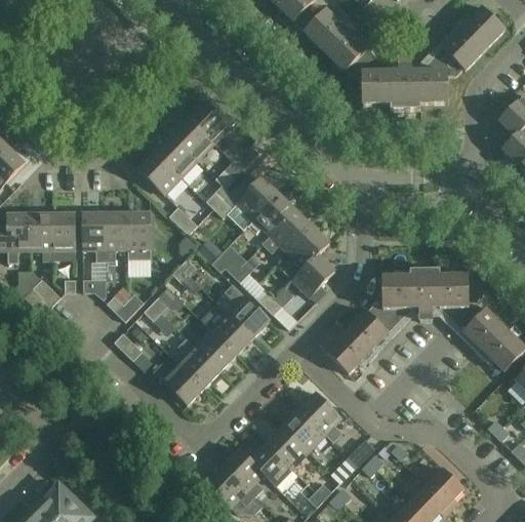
[(279,0),(275,5),(292,22),(313,0),(279,0)]
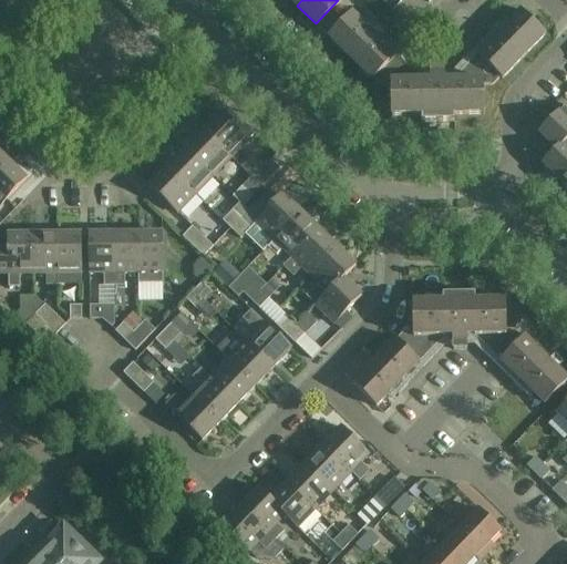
[(367,18),(363,21),(351,9),(327,34),(372,79),(374,77),(381,84),(389,84),(390,113),(420,113),(420,120),(453,119),(453,113),(483,112),(483,83),(491,82),(498,74),(501,77),(545,31),(519,7),(507,20),(503,16),(455,65),(416,65),(367,18)]
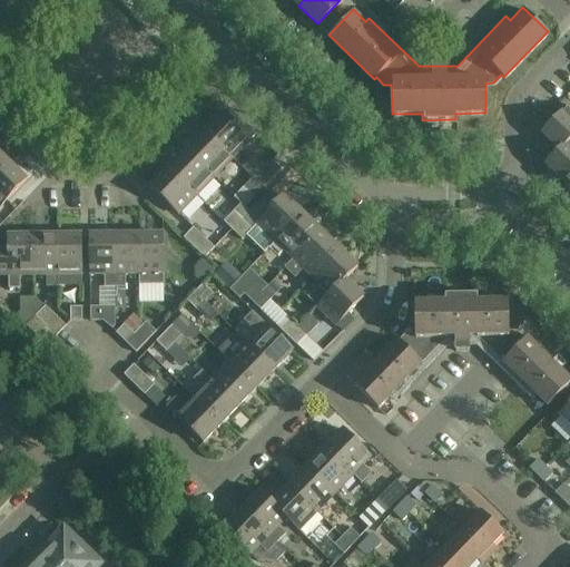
[(569,132),(569,101),(569,100),(541,128),(558,144),(569,132)]
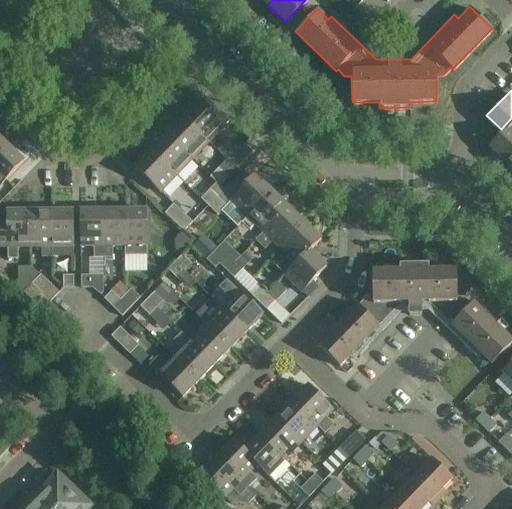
[(182,117),(207,141),(224,124),(198,100),(182,117)]
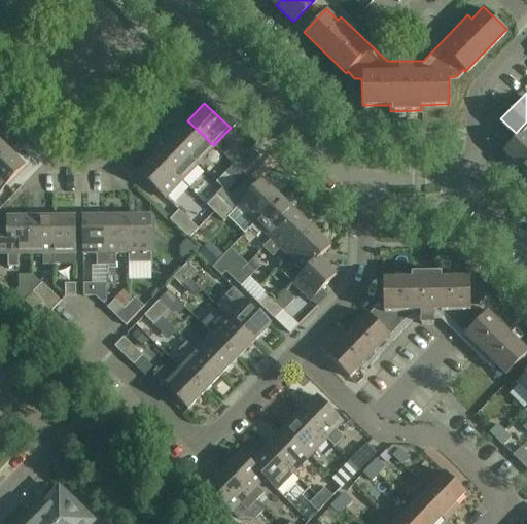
[(213,145),(187,120),(171,137),(197,163),(213,145)]
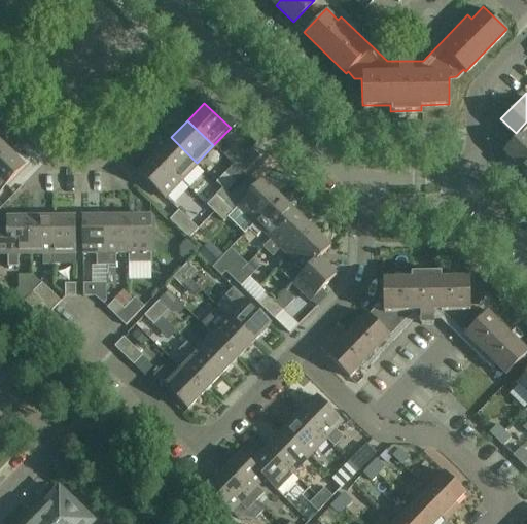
[(526,121),(516,133),(501,148),(518,165),(526,154),(526,121)]
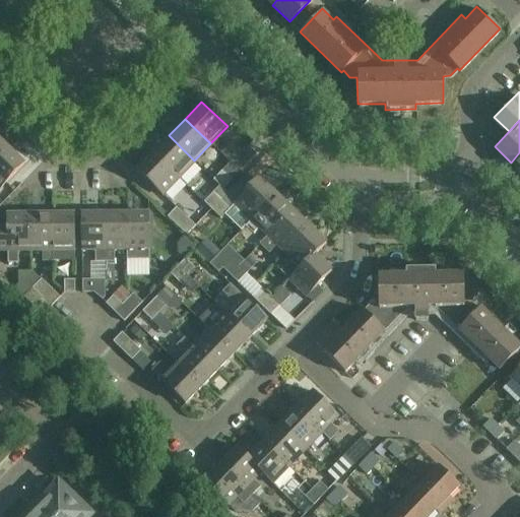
[(194,160),(169,135),(153,151),(179,177),(194,160)]
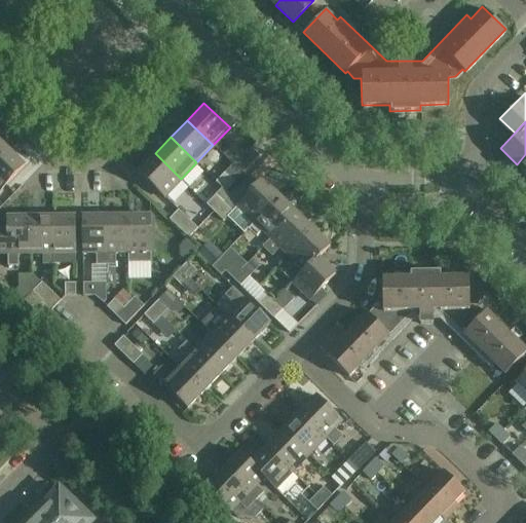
[(250,145),(232,163),(240,172),(259,154),(250,145)]
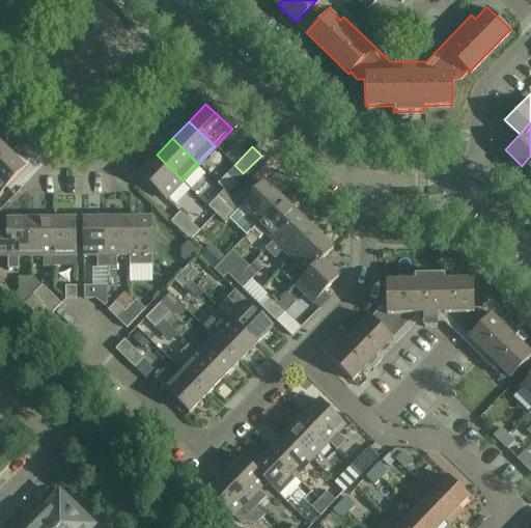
[(0,191),(24,167),(6,149),(0,156),(0,191)]
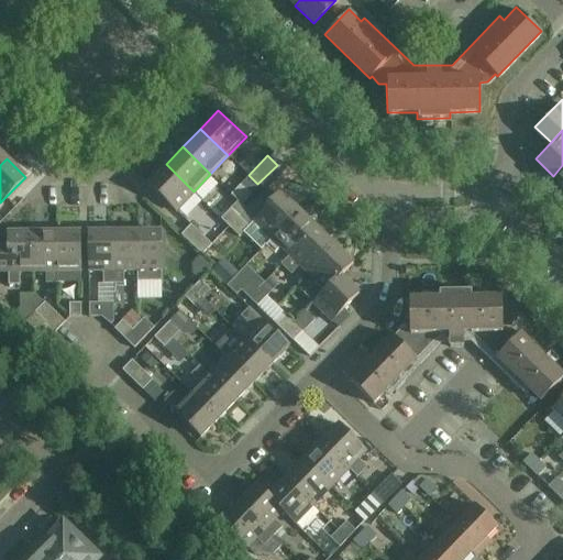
[(194,191),(166,164),(147,183),(175,210),(194,191)]
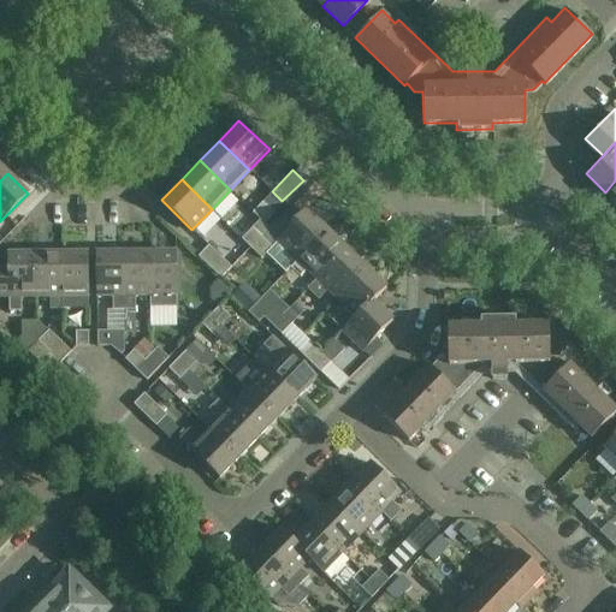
[(615,180),(605,192),(615,202),(615,180)]
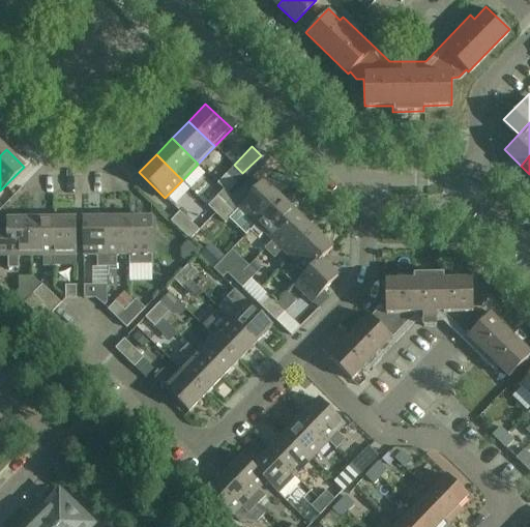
[(226,191),(242,173),(234,165),(217,182),(223,187),(226,191)]
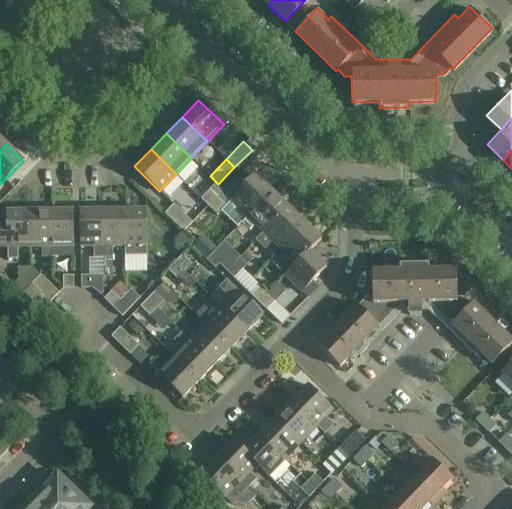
[(230,198),(246,214),(271,189),(254,173),(230,198)]
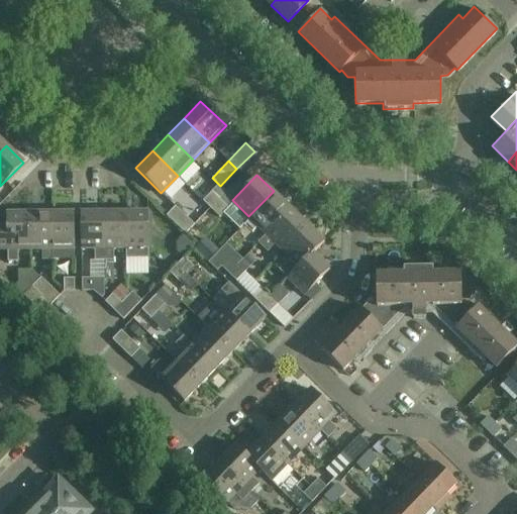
[(202,199),(209,206),(218,197),(211,190),(202,199)]
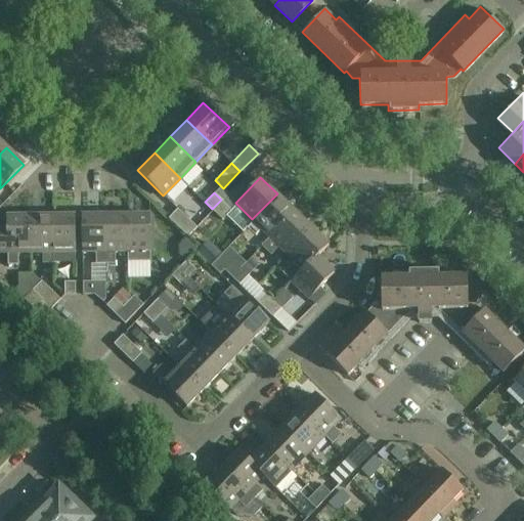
[(252,219),(269,235),(294,210),(277,193),(252,219)]
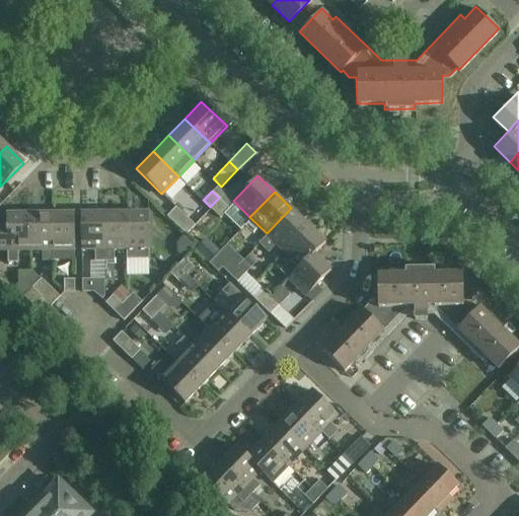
[(228,207),(219,198),(210,207),(220,216),(228,207)]
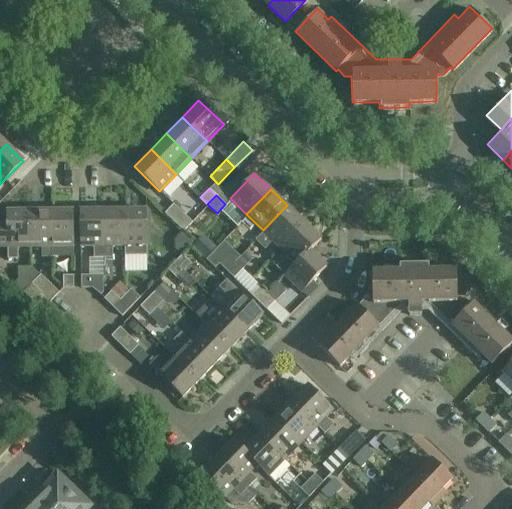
[(165,211),(183,229),(192,220),(173,202),(165,211)]
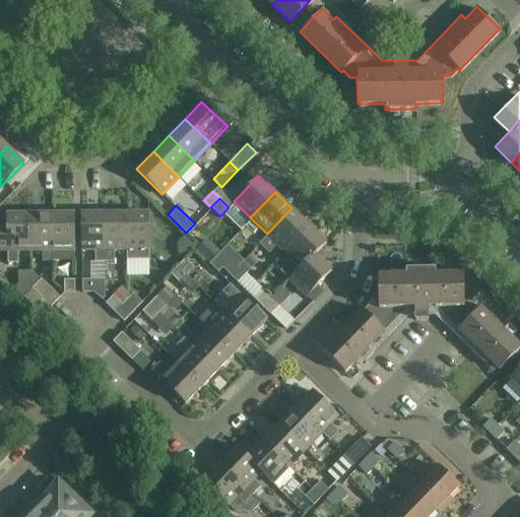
[(276,243),(283,250),(308,224),(291,208),(267,234),(259,242),(268,252),(276,243)]
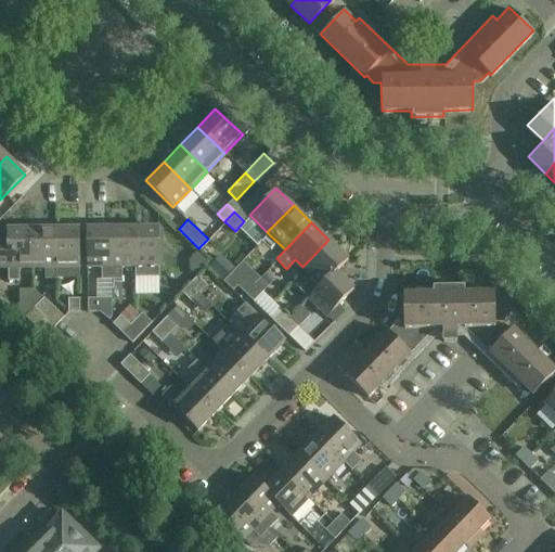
[(121,264),(133,264),(132,226),(110,227),(111,277),(121,277),(121,264)]
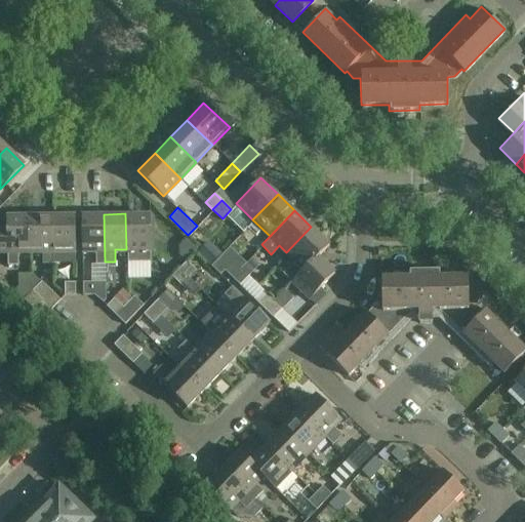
[(126,249),(127,249),(127,259),(150,259),(149,213),(125,213),(126,249)]
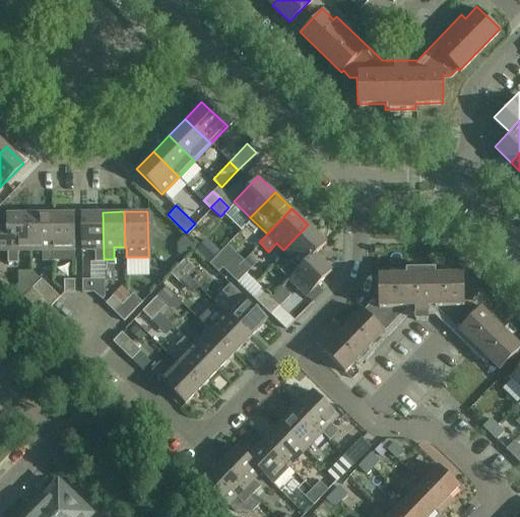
[(42,258),(52,258),(51,212),(29,213),(29,249),(42,248),(42,258)]
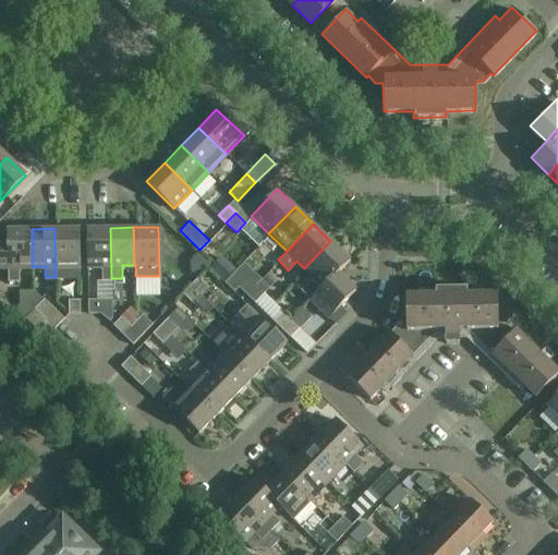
[(79,228),(55,228),(56,277),(79,277),(79,228)]
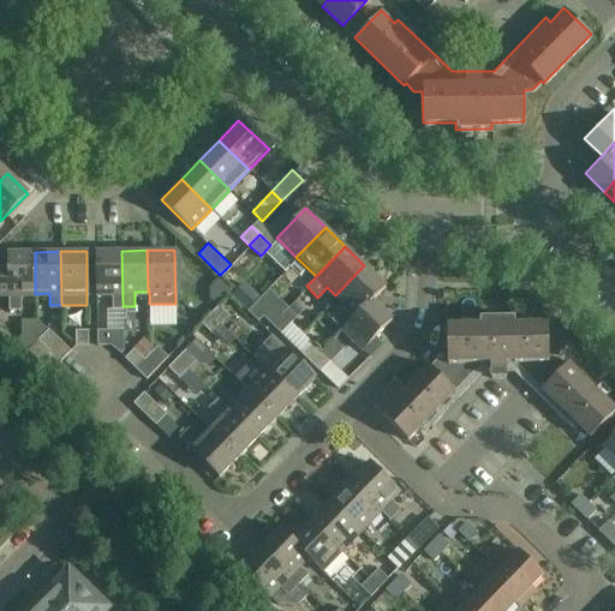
[(112,307),(123,306),(121,251),(95,251),(95,293),(111,293),(112,307)]
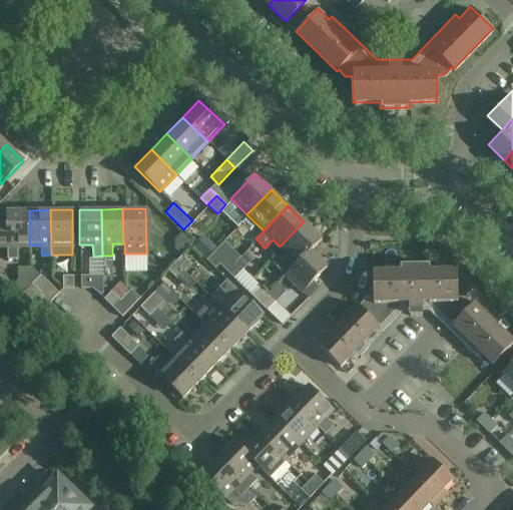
[(0,235),(6,236),(6,245),(7,257),(17,257),(17,245),(29,245),(29,210),(0,210),(0,235)]
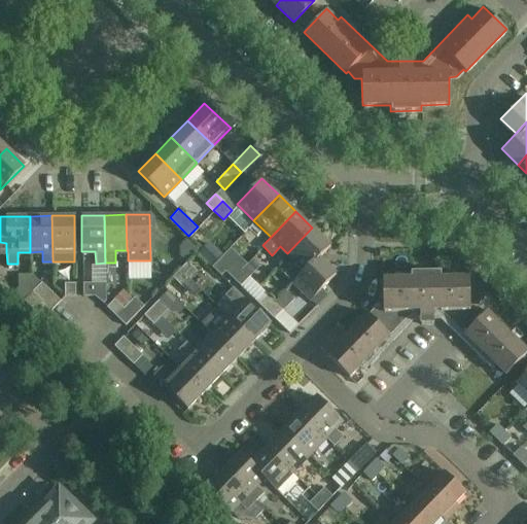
[(293,282),(318,256),(329,245),(312,228),(287,253),(295,262),(284,273),(293,282)]
